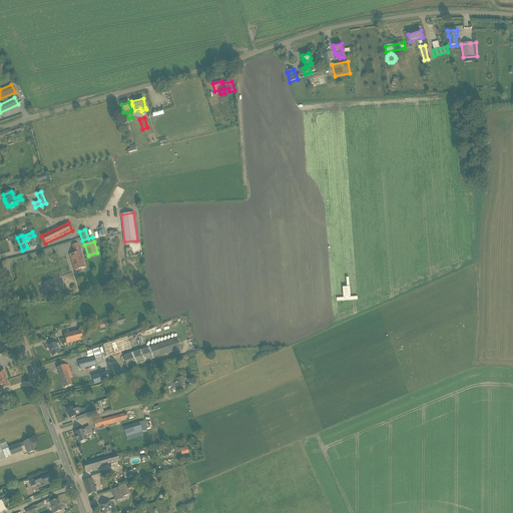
[(77,252),(70,254),(75,271),(81,269),(84,268),(83,263),(84,263),(80,249),(79,249),(77,243),(72,245),(74,250),(76,250),(77,252)]
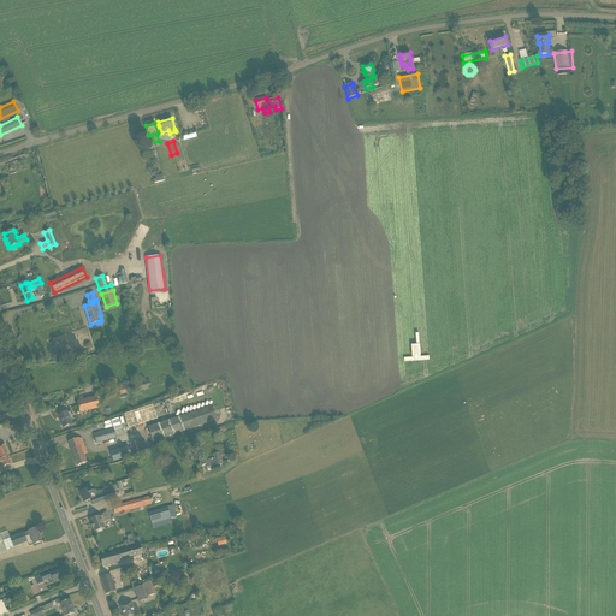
[(117,388),(118,395),(126,394),(126,395),(152,388),(149,379),(117,388)]
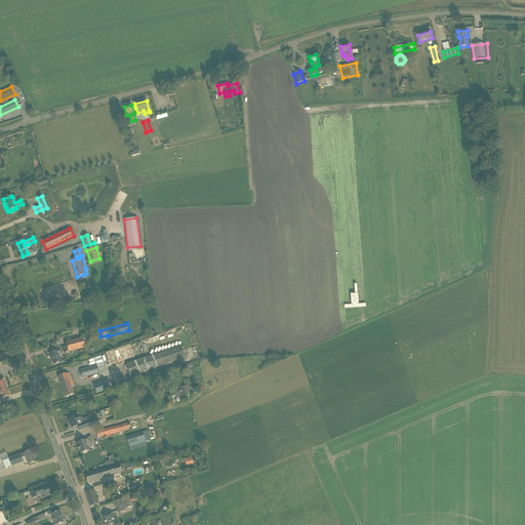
[(82,349),(84,357),(91,355),(87,337),(66,342),(68,353),(82,349)]
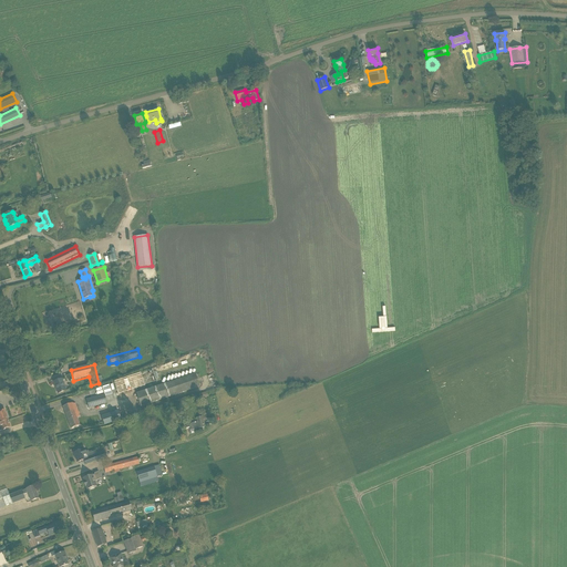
[(155,369),(117,383),(122,395),(160,381),(155,369)]
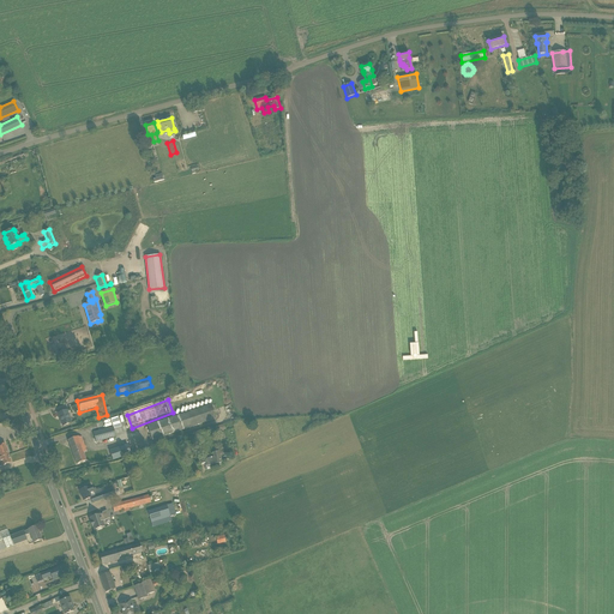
[(211,404),(148,426),(152,440),(216,420),(211,404)]
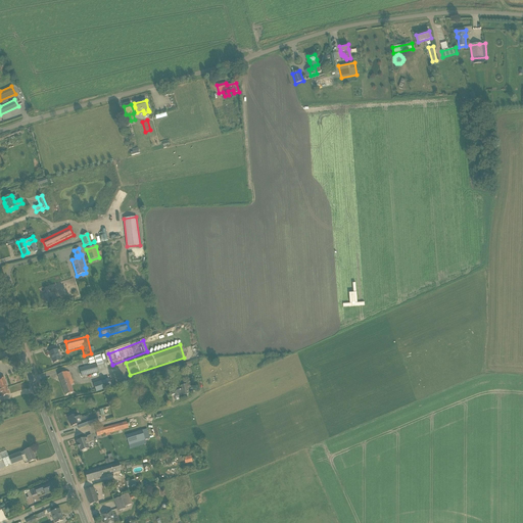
[(49,352),(53,363),(61,360),(57,349),(49,352)]
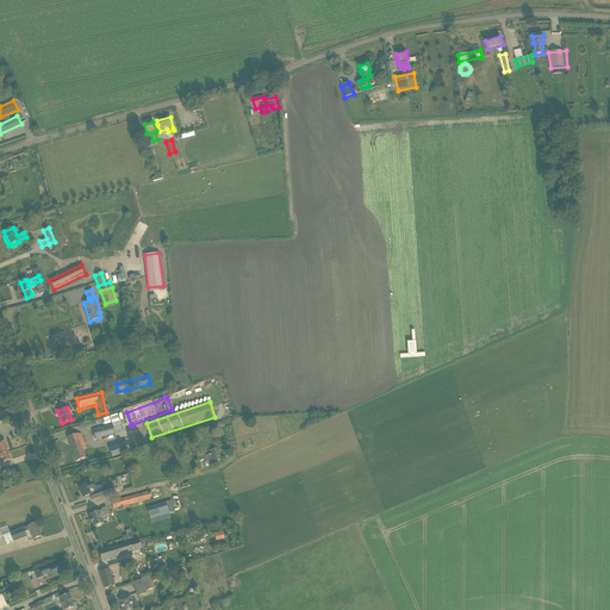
[(93,430),(95,440),(114,434),(112,424),(93,430)]
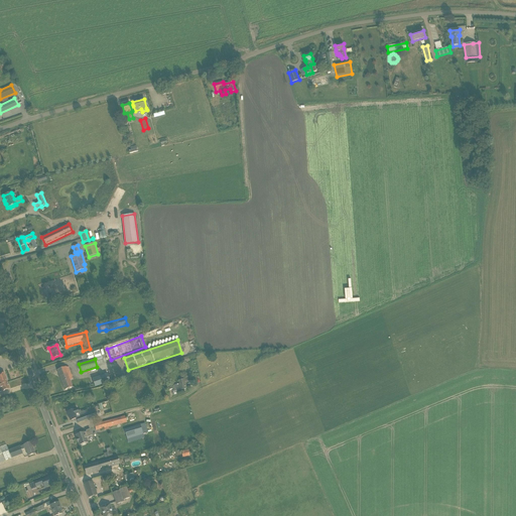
[(61,368),(57,370),(65,390),(70,389),(72,388),(73,387),(71,380),(66,367),(61,368)]
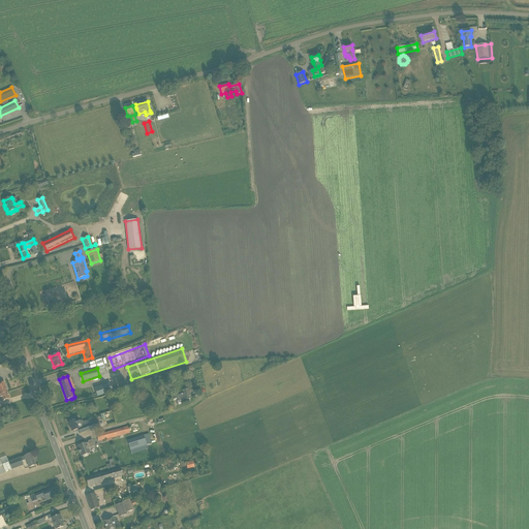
[(94,389),(97,397),(113,392),(110,383),(94,389)]
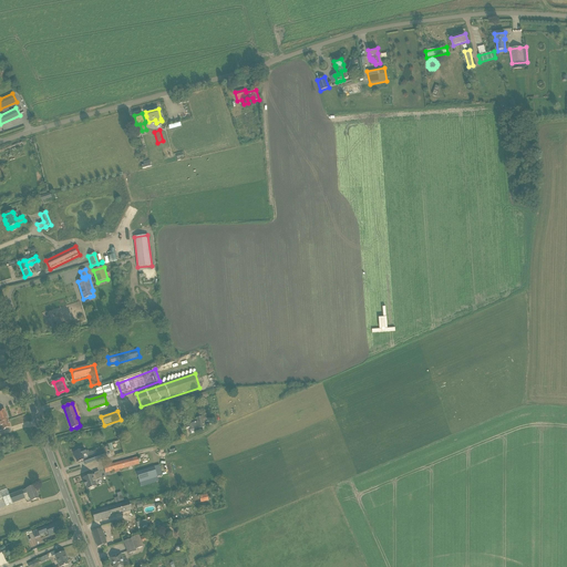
[(204,424),(214,422),(213,419),(207,420),(205,414),(202,415),(202,416),(197,418),(198,422),(185,425),(186,429),(189,428),(192,434),(194,433),(194,432),(204,429),(203,424),(204,424)]
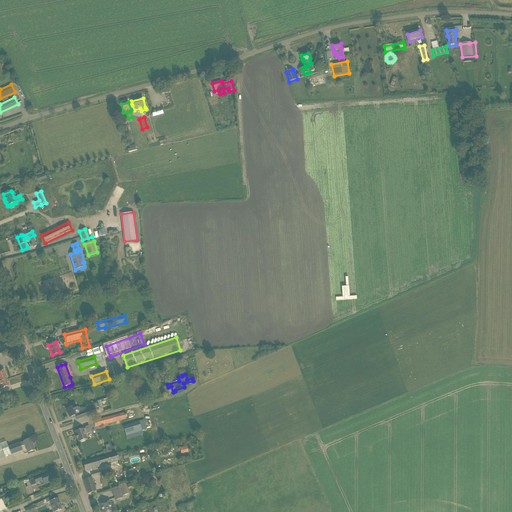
[(0,384),(1,389),(5,388),(9,386),(7,379),(3,381),(2,377),(0,377),(0,384)]
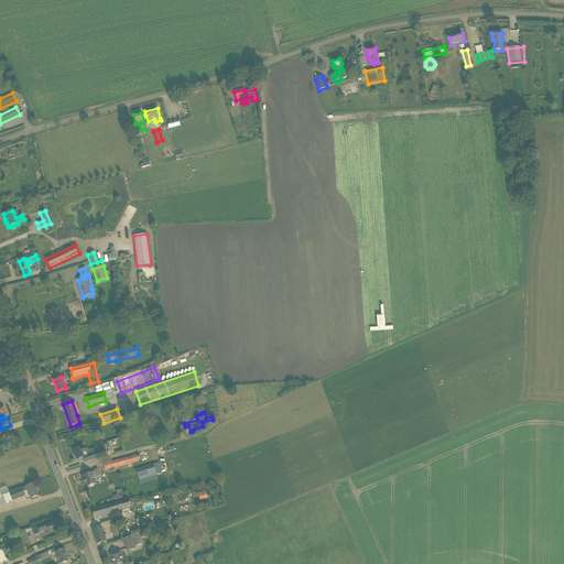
[(83,457),(85,463),(106,454),(104,448),(96,451),(97,453),(87,456),(84,446),(73,451),(77,461),(83,457)]
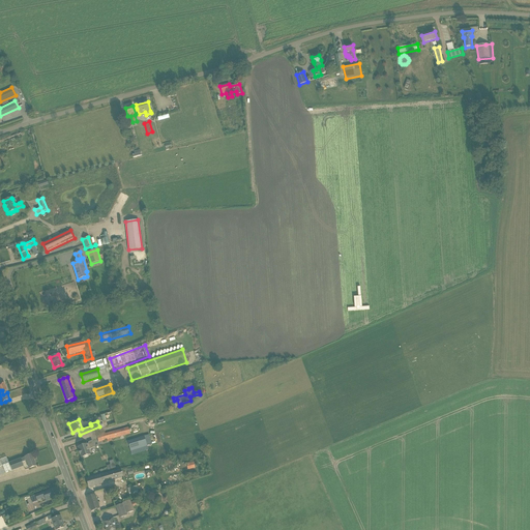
[(96,436),(98,442),(129,434),(128,428),(96,436)]
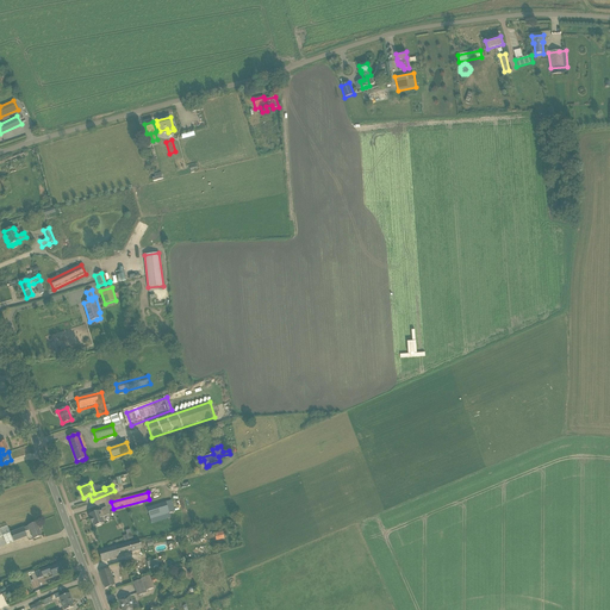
[(147,508),(150,520),(175,512),(172,500),(147,508)]
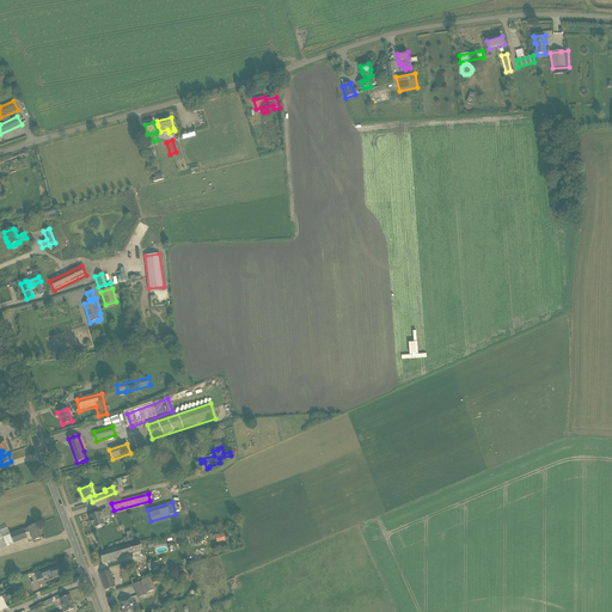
[(92,525),(93,528),(97,527),(97,528),(101,527),(101,526),(103,525),(102,520),(109,516),(106,509),(102,510),(102,512),(99,513),(90,516),(91,520),(90,520),(92,525)]
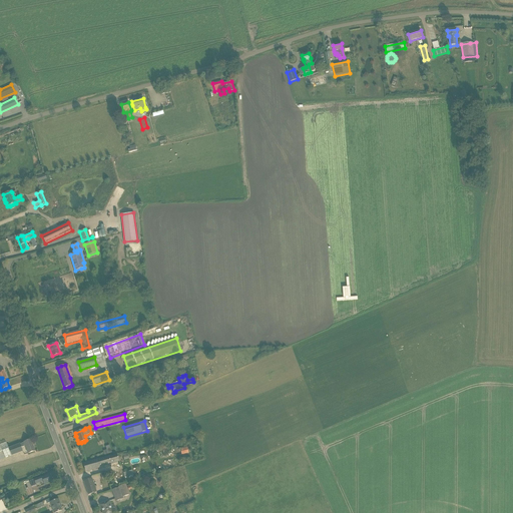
[(20,444),(8,448),(11,455),(23,451),(22,448),(25,446),(28,453),(34,451),(30,440),(24,443),(20,444)]
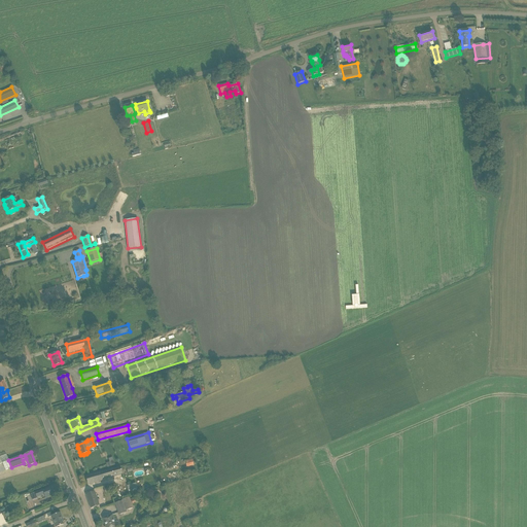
[(6,455),(0,457),(0,463),(2,463),(5,470),(11,467),(8,460),(6,455)]
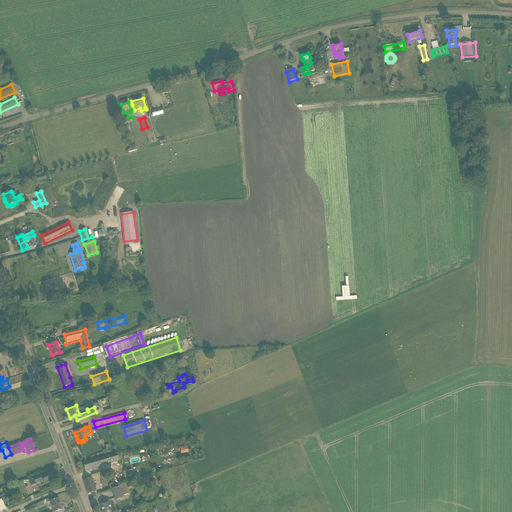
[(103,450),(104,453),(111,452),(109,444),(105,445),(106,449),(103,450)]
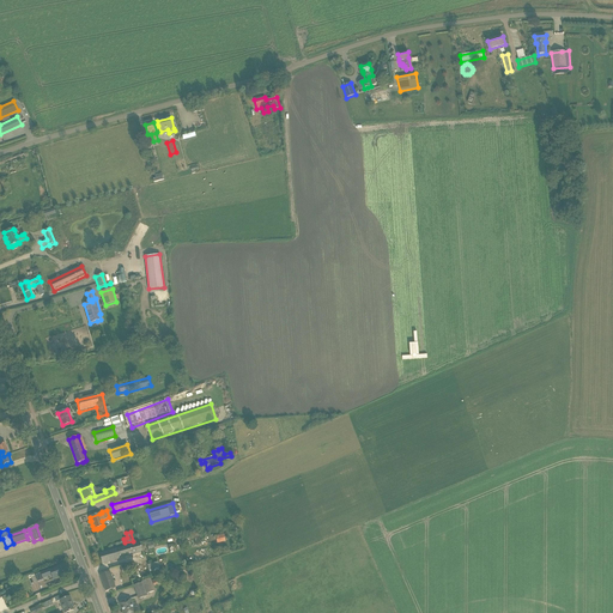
[(99,553),(102,564),(108,563),(122,558),(123,558),(141,552),(139,544),(105,552),(99,553)]
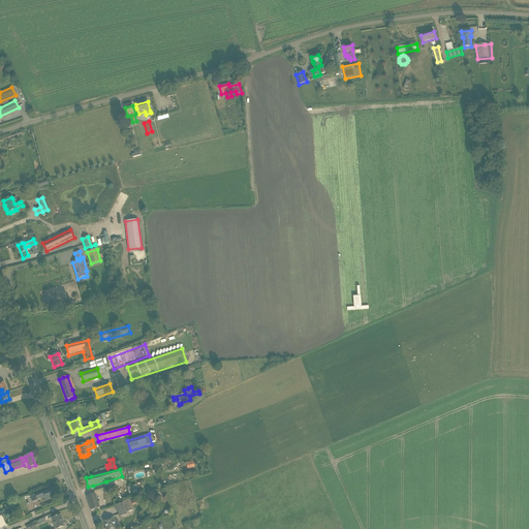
[(31,496),(30,496),(32,502),(33,502),(37,500),(36,499),(44,496),(45,499),(53,497),(51,490),(45,492),(42,493),(42,492),(35,495),(31,496)]
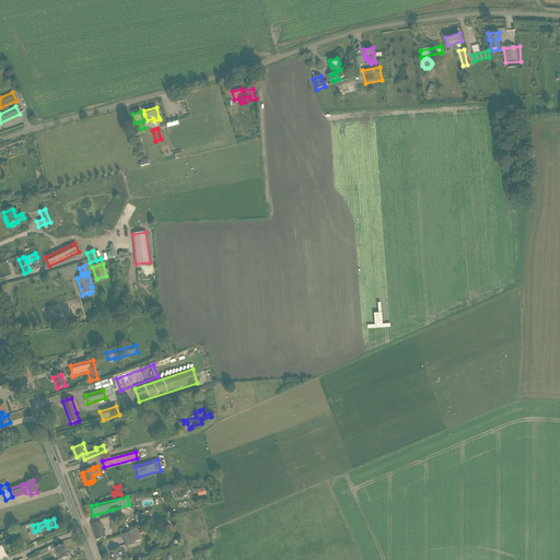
[(91,526),(96,540),(105,537),(104,532),(101,523),(96,524),(91,526)]
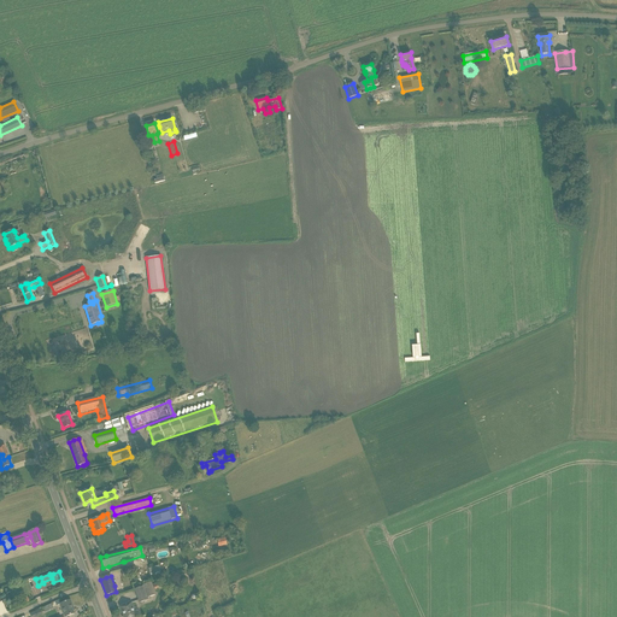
[(135,589),(140,603),(148,600),(148,598),(156,595),(151,582),(142,586),(142,587),(135,589)]
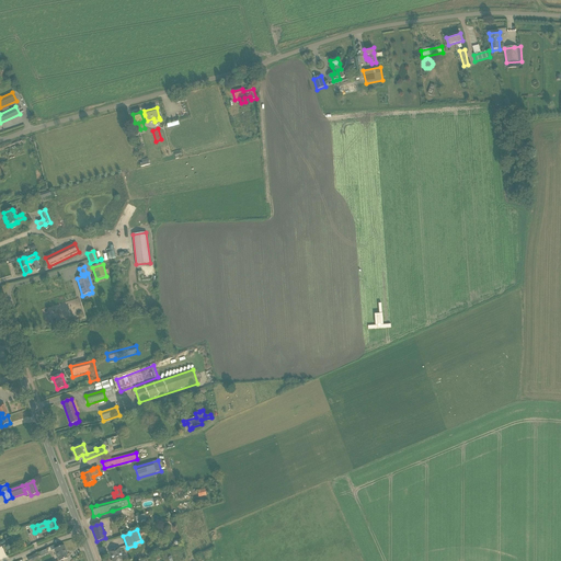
[(55,549),(59,560),(67,558),(65,551),(66,550),(64,546),(55,549)]
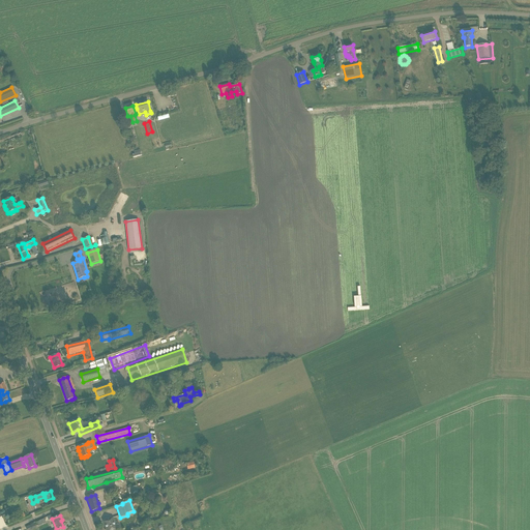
[(106,529),(116,529),(113,522),(114,522),(113,518),(107,520),(108,520),(102,522),(105,526),(106,526),(107,529),(106,529)]
